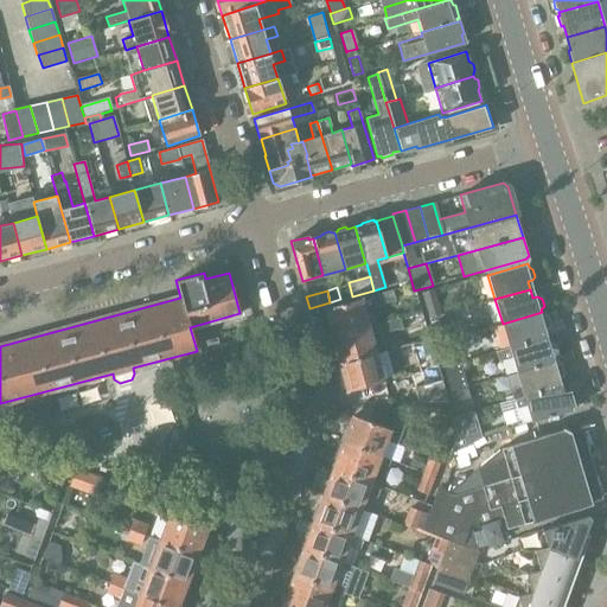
[(428,317),(441,313),(434,291),(421,294),(428,317)]
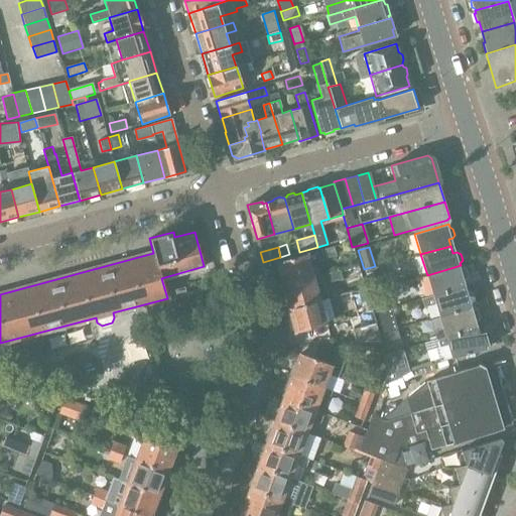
[(333,248),(319,251),(323,260),(336,256),(333,248)]
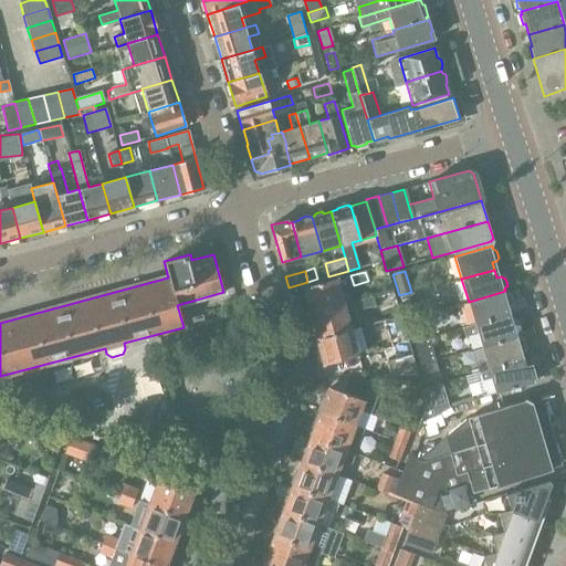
[(346,276),(336,279),(302,287),(308,314),(343,305),(338,290),(349,286),(346,276)]
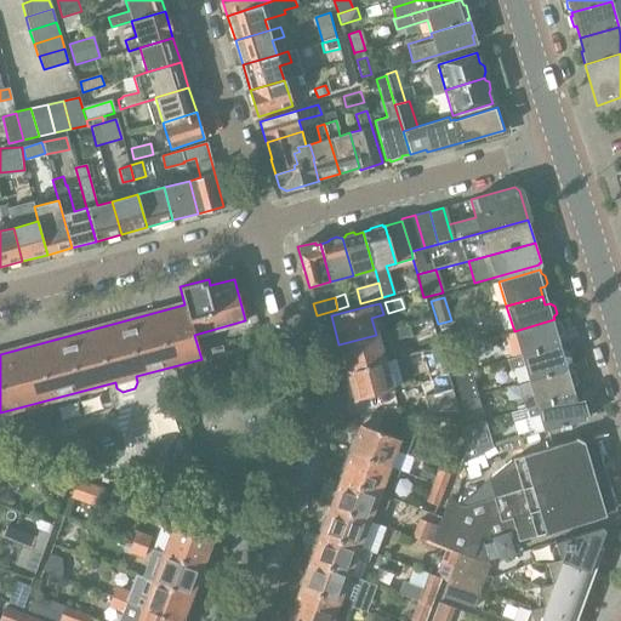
[(457,319),(451,320),(438,324),(442,336),(461,330),(457,319)]
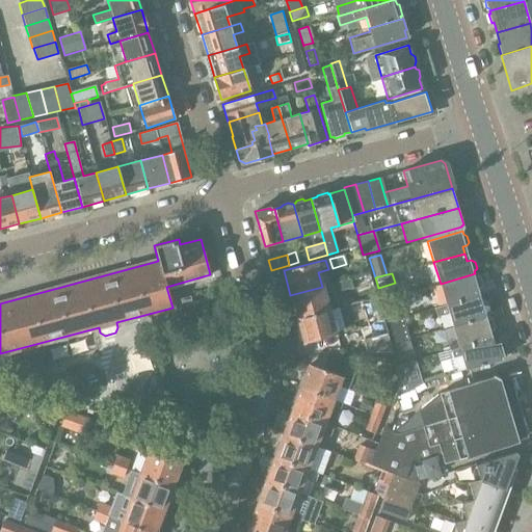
[(475,273),(441,284),(447,306),(478,296),(476,289),(479,288),(481,285),(479,278),(476,276),(475,273)]
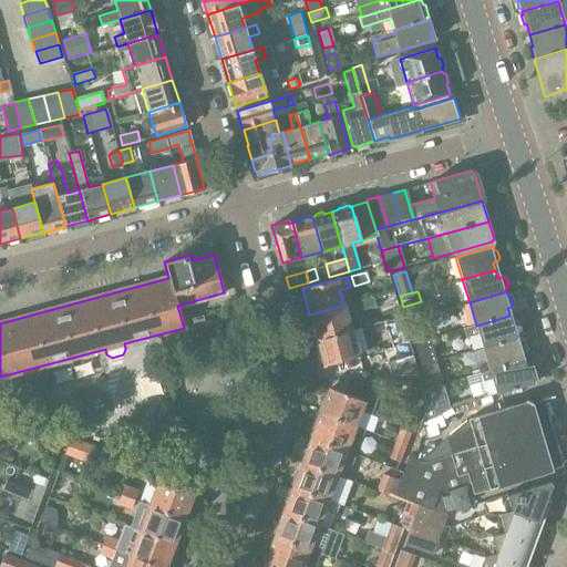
[(372,298),(359,301),(361,310),(375,307),(372,298)]
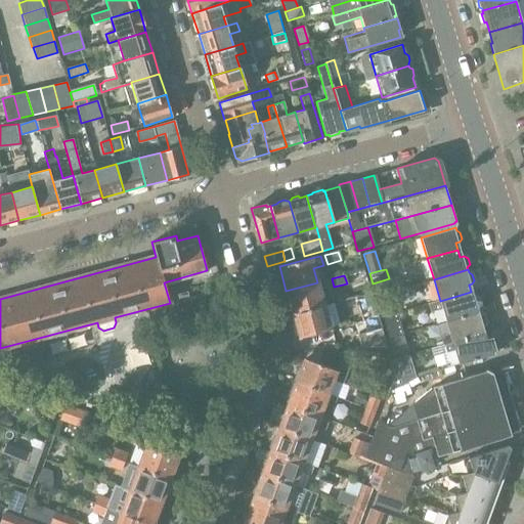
[(317,282),(286,291),(292,314),(323,306),(317,282)]
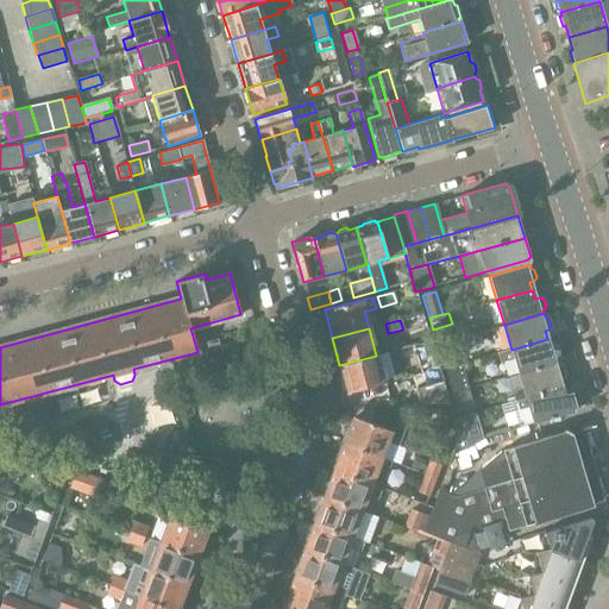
[(453,338),(437,343),(445,370),(462,365),(453,338)]
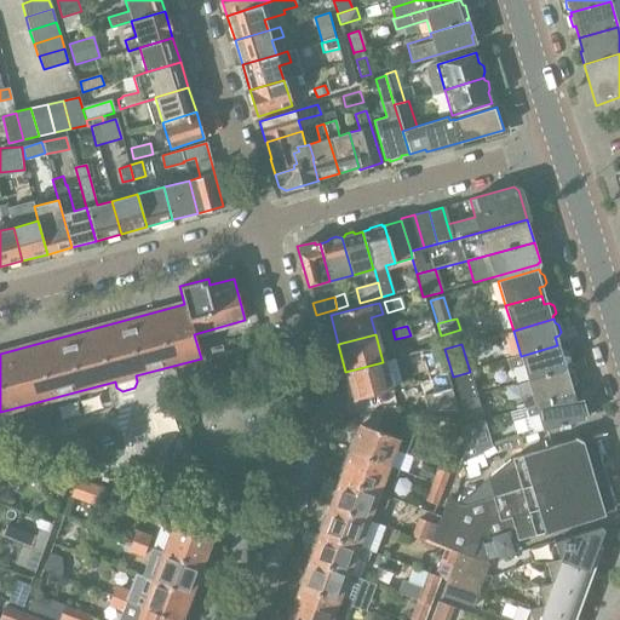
[(528,382),(568,369),(567,366),(569,362),(568,355),(563,352),(560,354),(557,345),(521,356),(507,361),(511,371),(523,367),(528,382)]
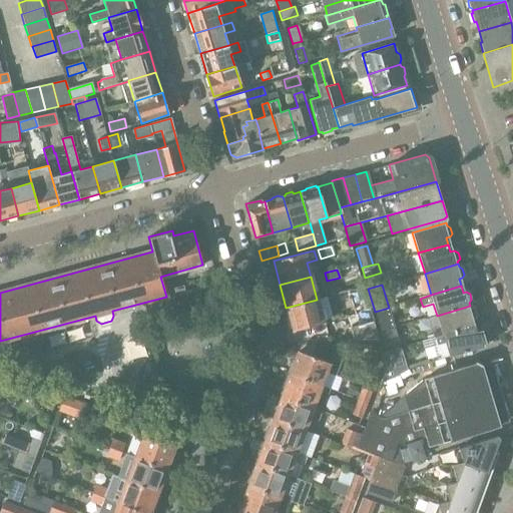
[(197,287),(181,292),(185,304),(201,299),(197,287)]
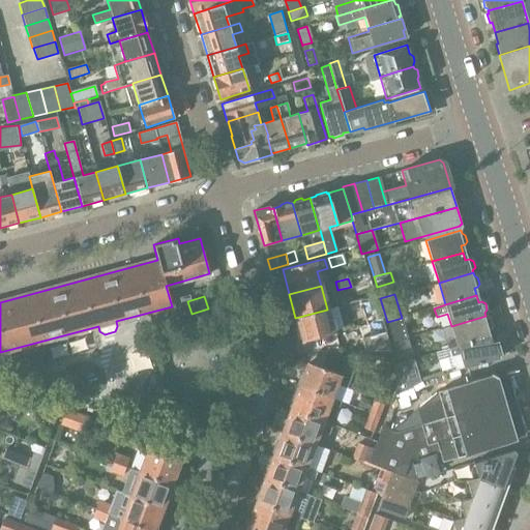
[(361,340),(385,333),(375,296),(358,301),(361,310),(365,325),(358,327),(361,340)]
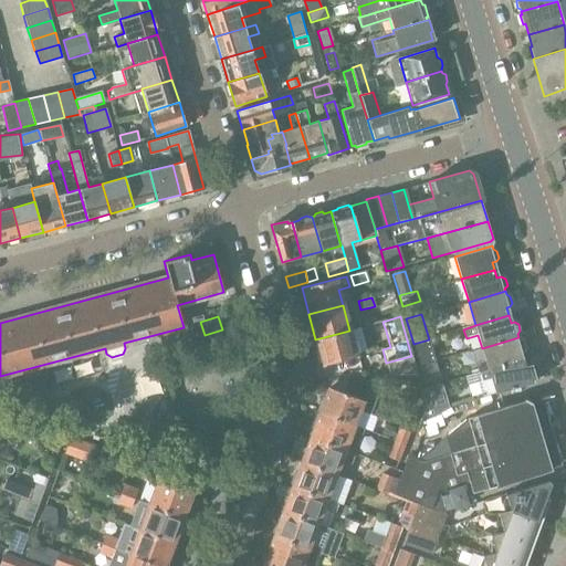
[(386,331),(383,322),(369,325),(373,335),(386,331)]
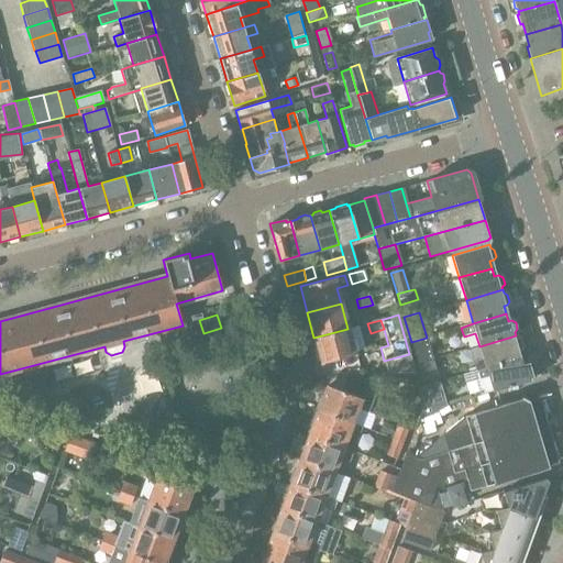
[(348,329),(313,338),(321,364),(354,354),(348,329)]
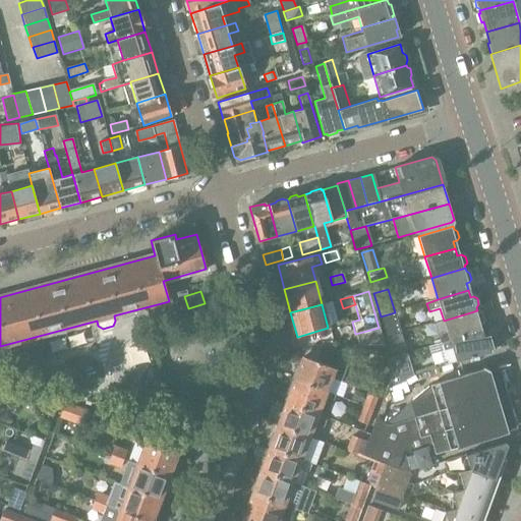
[(477,310),(444,321),(447,332),(438,335),(440,343),(480,332),(479,326),(481,325),(483,321),(481,314),(478,312),(477,310)]
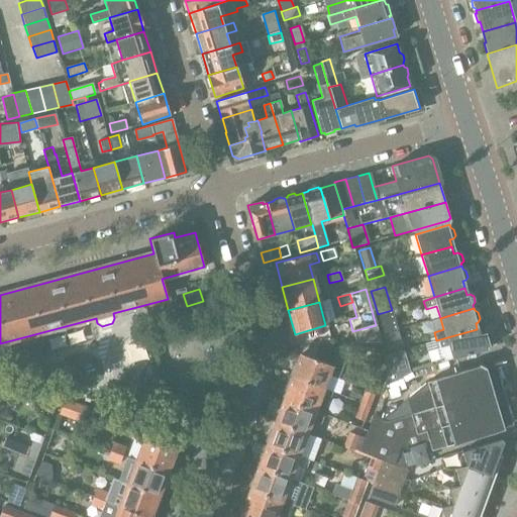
[(394,319),(392,310),(378,314),(384,334),(397,330),(394,319)]
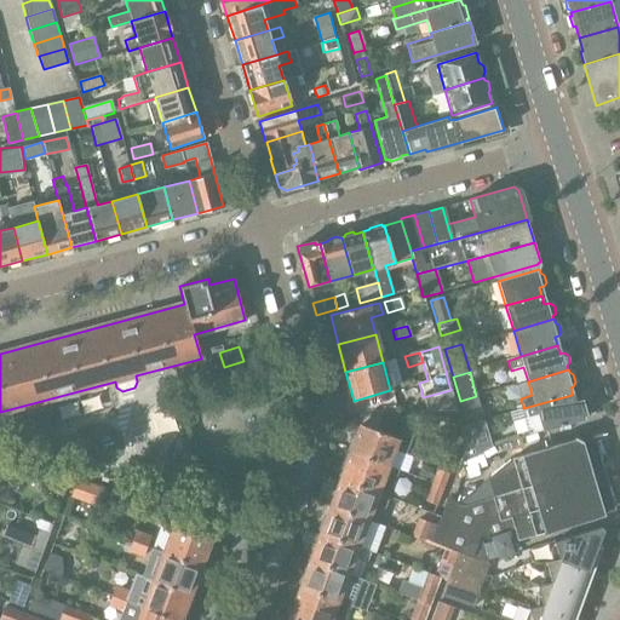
[(451,390),(423,397),(426,412),(457,412),(451,390)]
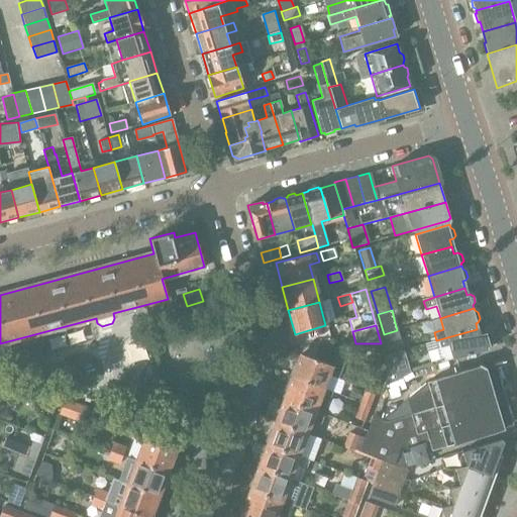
[(452,359),(479,351),(487,349),(486,346),(489,345),(486,334),(479,336),(477,329),(436,340),(439,349),(448,346),(452,359)]
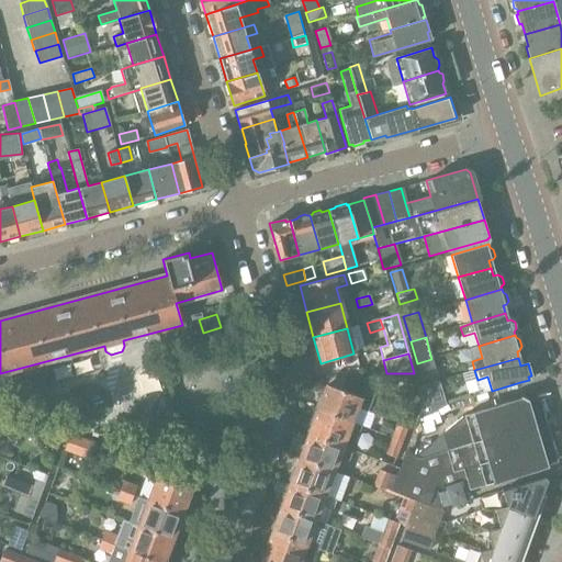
[(437,375),(431,359),(417,363),(423,380),(437,375)]
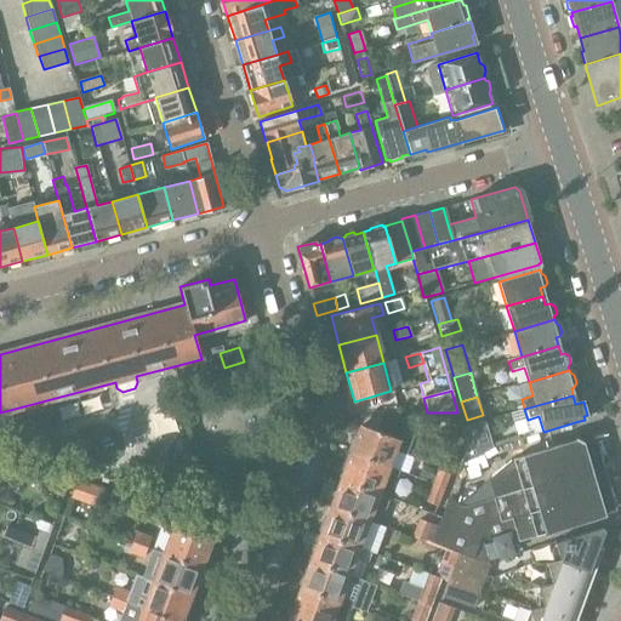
[(399,440),(408,419),(381,419),(376,432),(360,426),(355,438),(353,437),(348,450),(351,450),(351,453),(389,467),(396,450),(405,454),(409,444),(399,440)]
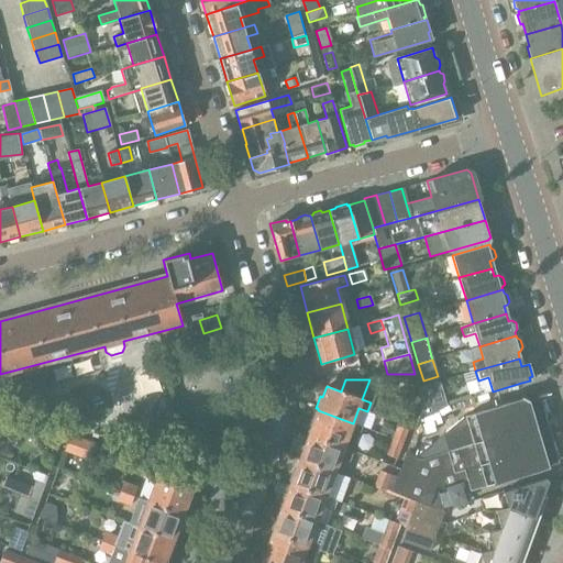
[(438,381),(419,386),(417,387),(421,410),(417,419),(429,416),(445,406),(438,381)]
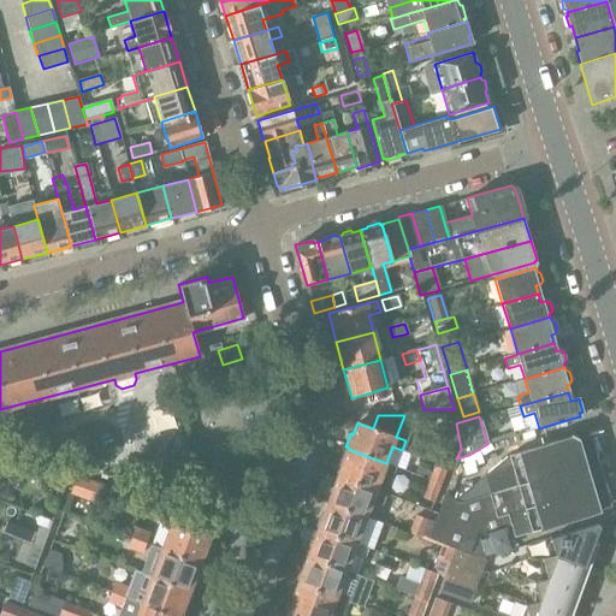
[(452,498),(443,521),(436,540),(443,543),(455,548),(485,558),(485,556),(480,540),(477,531),(509,521),(514,537),(599,511),(596,498),(600,497),(600,496),(604,491),(602,485),(603,484),(603,483),(602,483),(596,462),(597,461),(596,460),(594,461),(592,451),(587,448),(586,448),(581,449),(578,439),(572,437),(508,455),(511,466),(483,475),(489,493),(461,502),(452,498)]
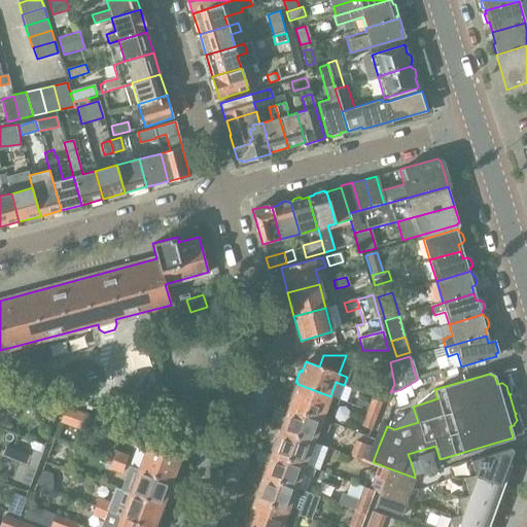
[(289,405),(288,407),(322,419),(326,406),(336,409),(339,399),(330,396),(297,384),(293,394),(291,393),(287,405),(289,405)]
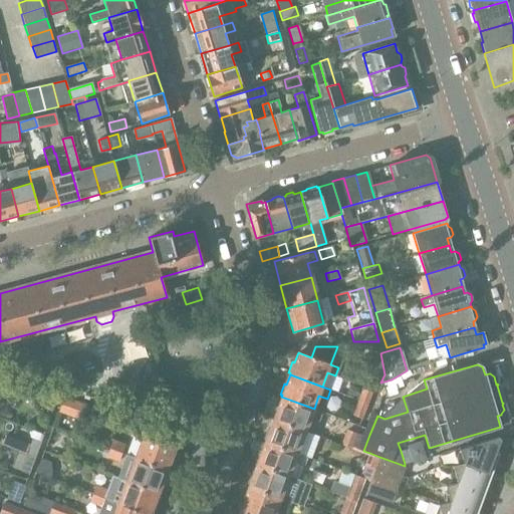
[(361,388),(357,400),(366,404),(370,392),(361,388)]
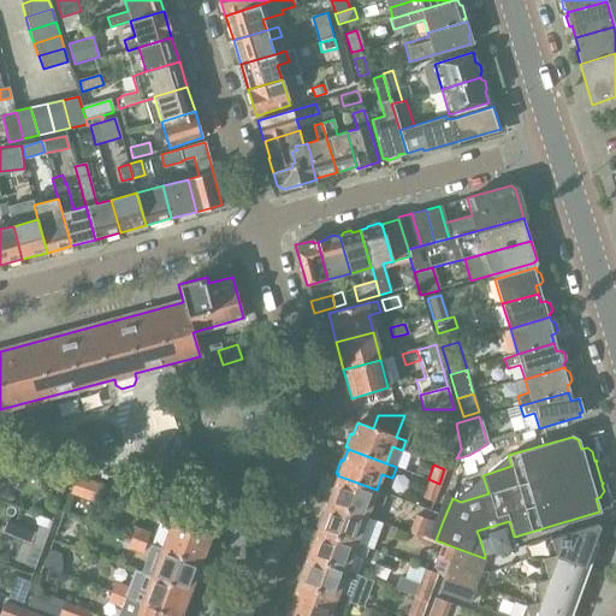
[(102,484),(75,474),(69,492),(96,502),(102,484)]
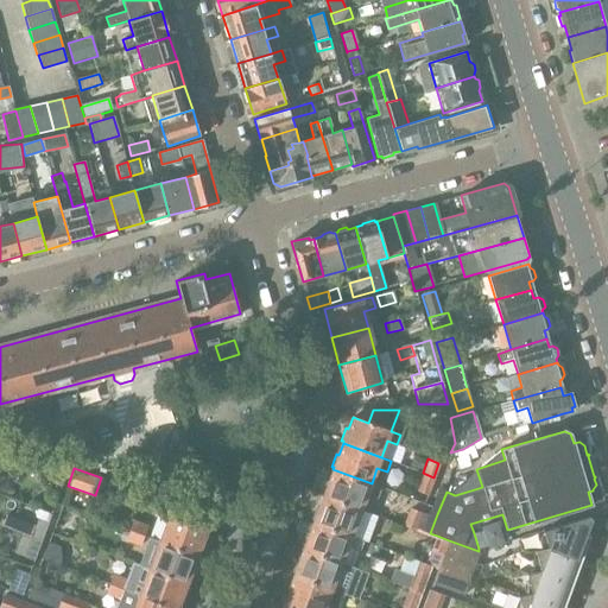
[(324,494),(323,496),(361,511),(367,494),(378,498),(381,488),(372,485),(372,483),(333,469),(329,481),(327,481),(322,493),(324,494)]
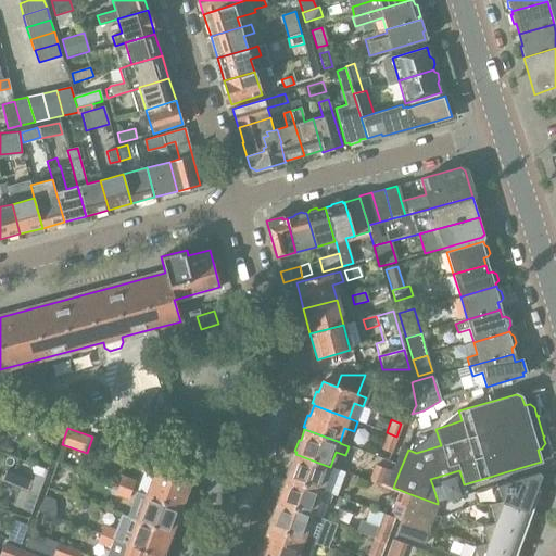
[(396,437),(387,432),(380,449),(391,452),(396,437)]
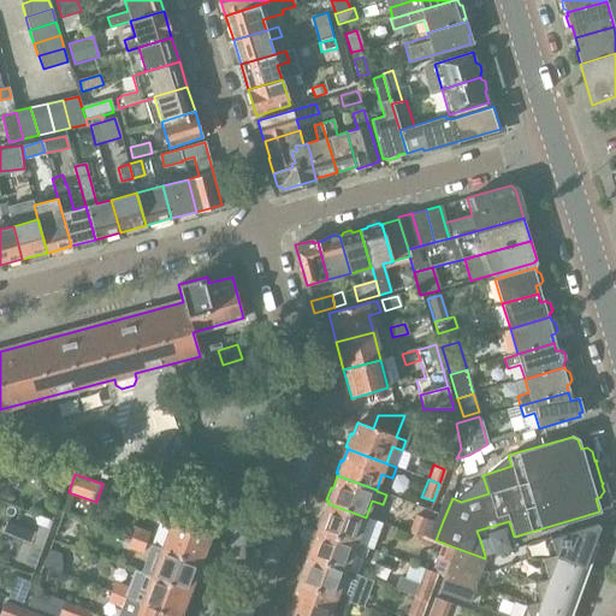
[(318,528),(356,544),(366,517),(327,503),(323,515),(320,514),(317,526),(319,526),(318,528)]
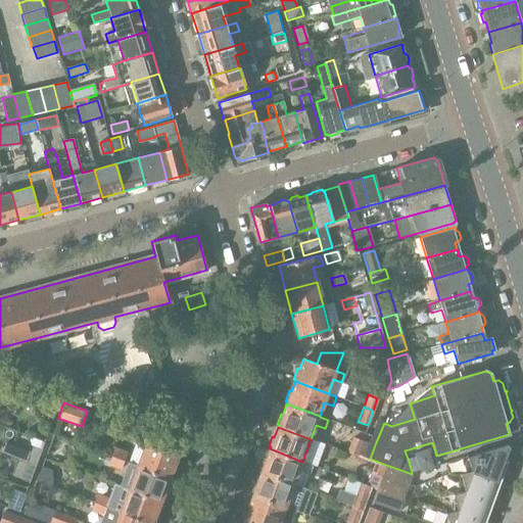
[(352,436),(350,442),(346,452),(357,455),(357,454),(364,456),(369,442),(352,436)]
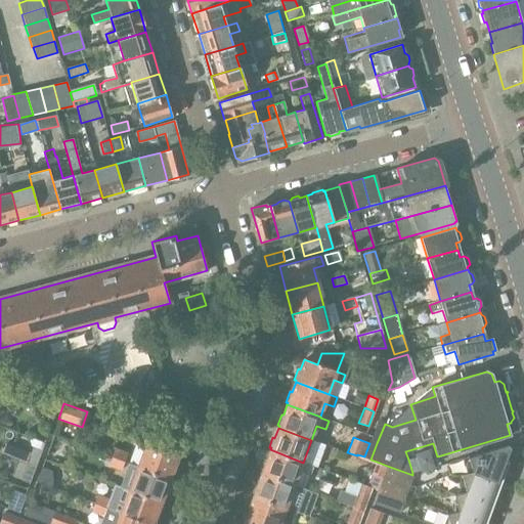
[(170,480),(179,455),(146,443),(137,468),(170,480)]
